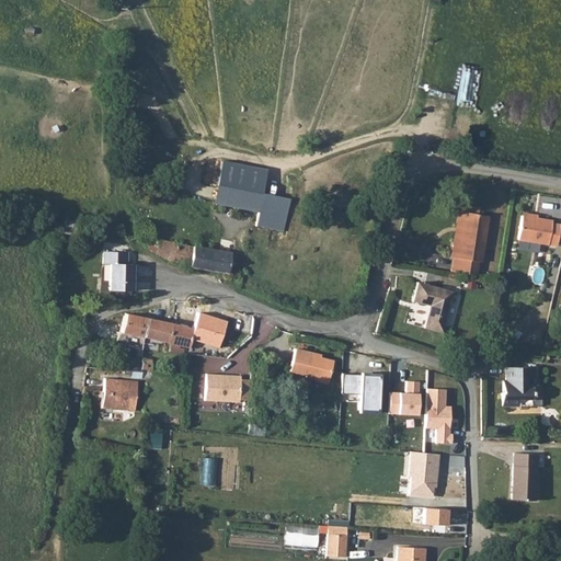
[(122,46),(123,68),(135,67),(133,45),(122,46)]
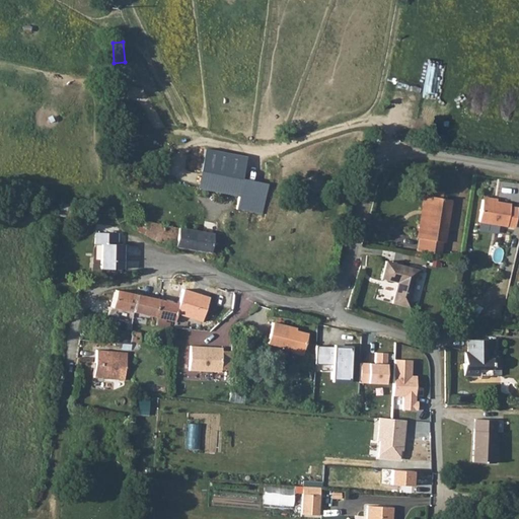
[(269,172),(252,170),(250,178),(266,181),(269,172)]
